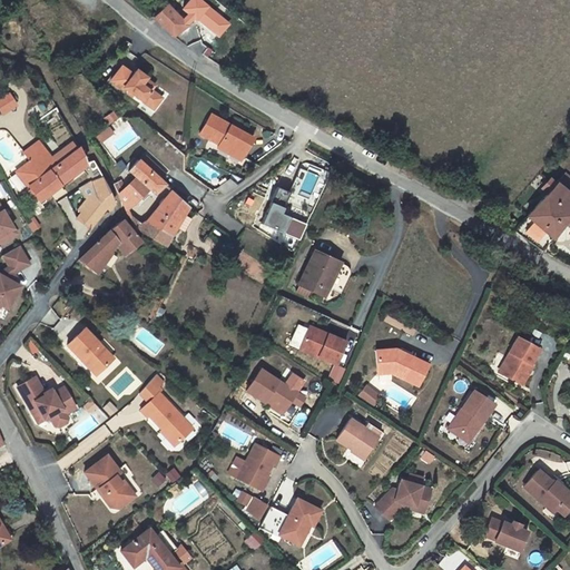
[(228,25),(198,0),(186,0),(182,7),(189,13),(194,17),(196,19),(197,18),(218,36),(228,25)]
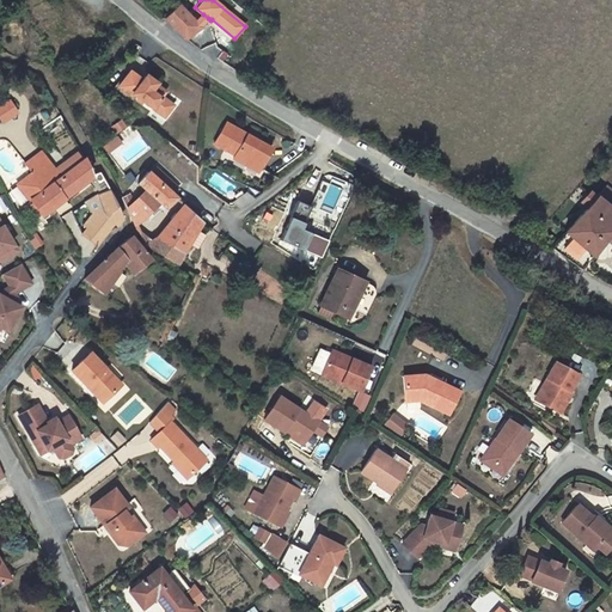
[(195,22),(179,5),(165,19),(171,25),(177,31),(182,35),(187,38),(201,28),(200,26),(195,22)]
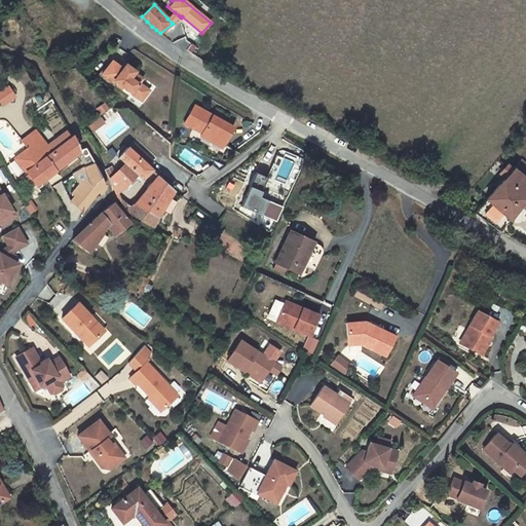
[(179,15),(175,12),(167,19),(172,23),(179,15)]
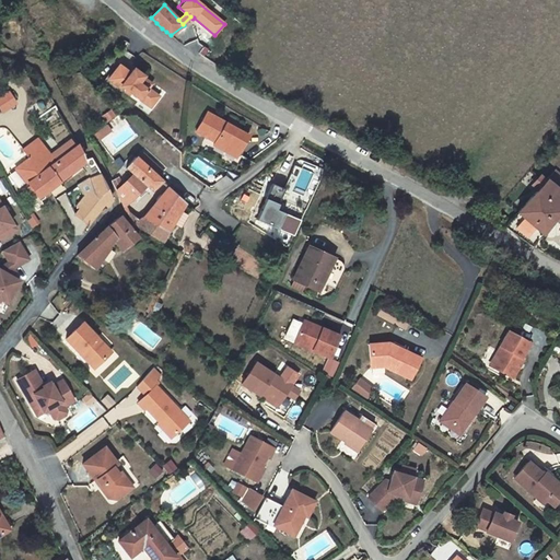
[(120,89),(123,86),(130,73),(119,66),(109,80),(120,89)]
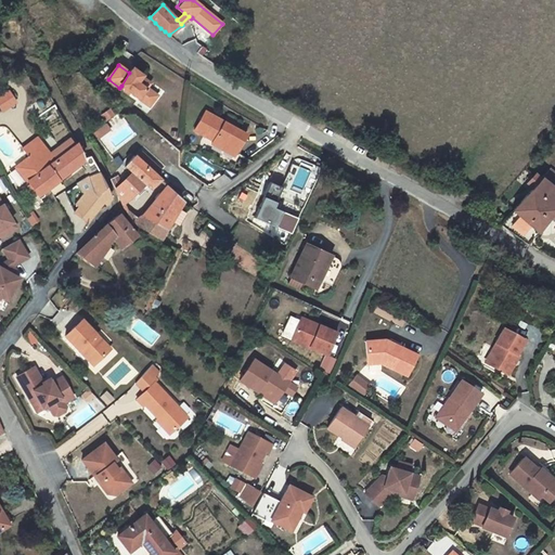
[(129,73),(121,86),(126,89),(128,87),(131,90),(130,92),(150,106),(157,95),(146,88),(145,89),(138,82),(142,77),(143,76),(132,68),(129,73)]
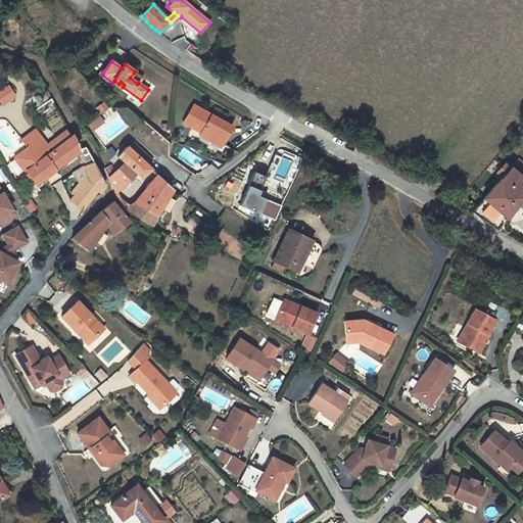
[(141,79),(134,73),(130,78),(137,84),(138,83),(141,79)]
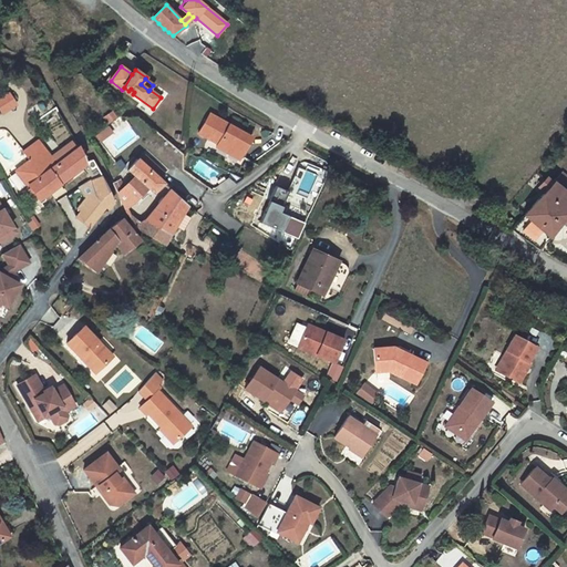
[(9,93),(0,99),(0,110),(2,114),(17,104),(9,93)]
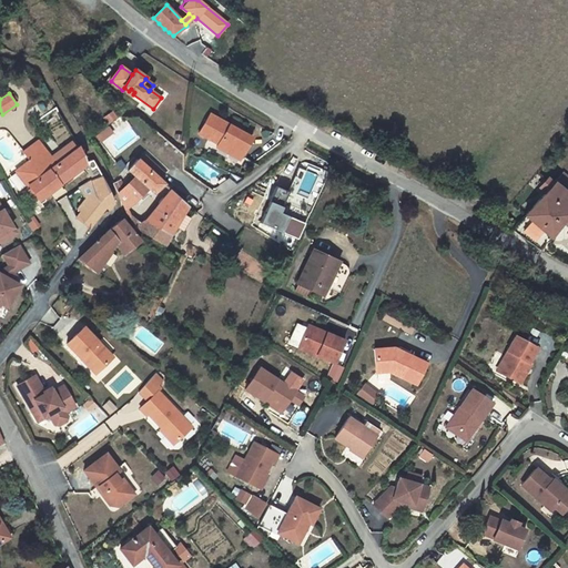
[(253,138),(210,114),(200,133),(219,144),(233,153),(235,150),(243,155),(253,138)]
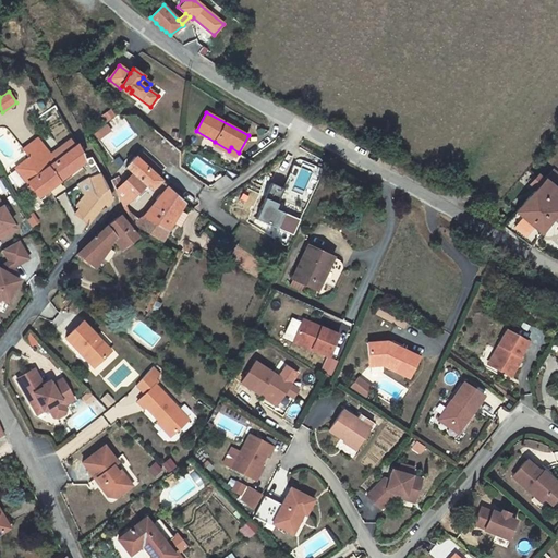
[(16,167),(28,183),(56,161),(51,155),(40,140),(25,150),(31,157),(16,167)]
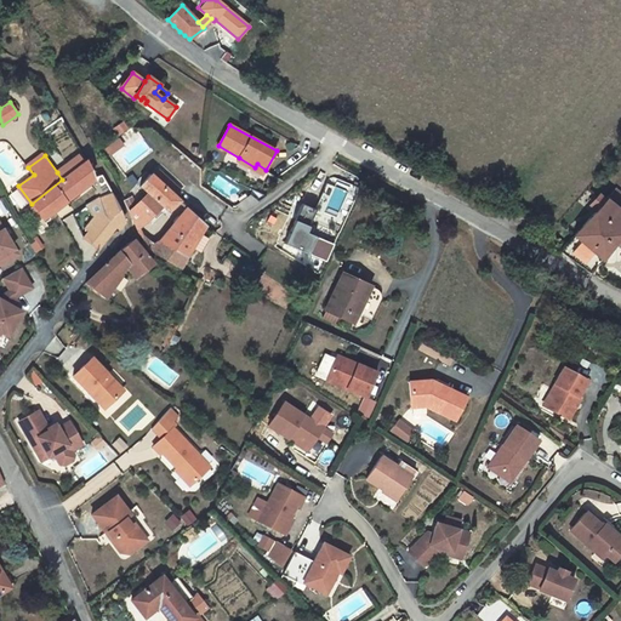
[(79,155),(57,172),(62,180),(85,163),(79,155)]
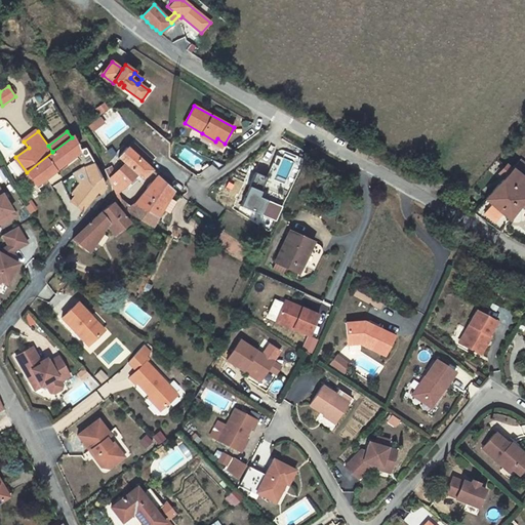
[(215,142),(202,133),(201,136),(221,148),(225,144),(217,138),(215,142)]
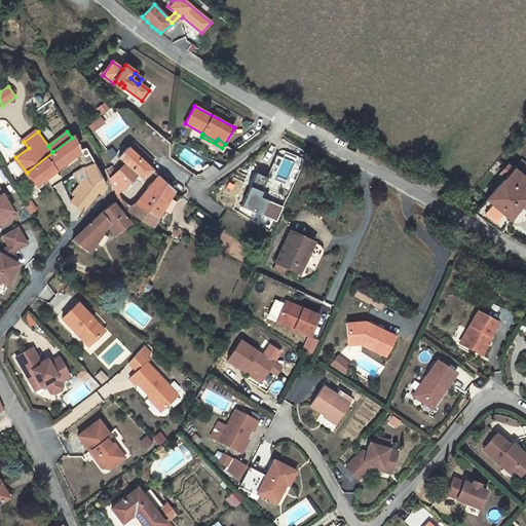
[(41,182),(79,152),(80,151),(80,150),(74,138),(74,136),(72,138),(52,152),(27,173),(36,185),(41,182)]
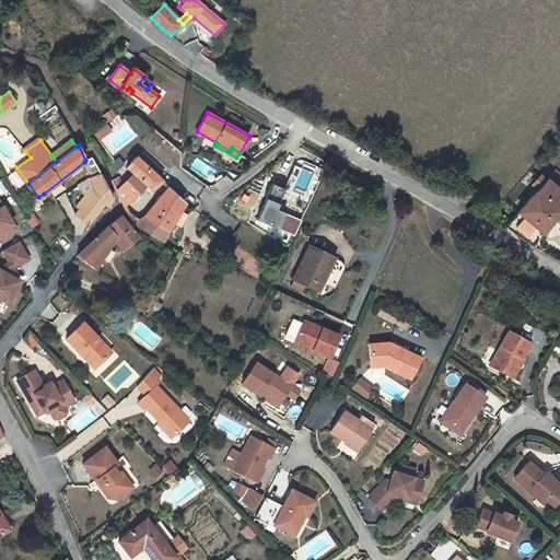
[(143,154),(138,160),(156,176),(161,171),(143,154)]
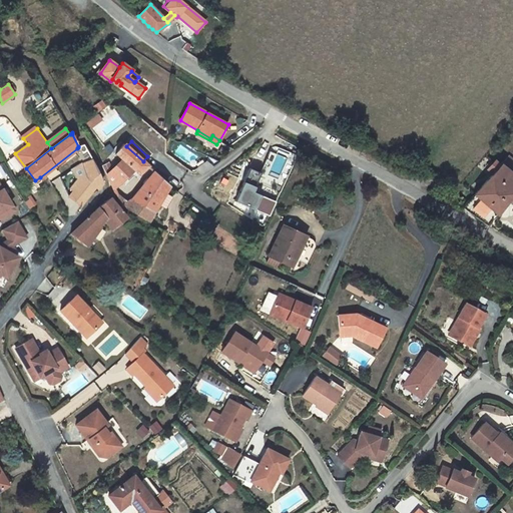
[(77,148),(81,162),(92,159),(84,144),(83,144),(78,146),(78,147),(77,148)]
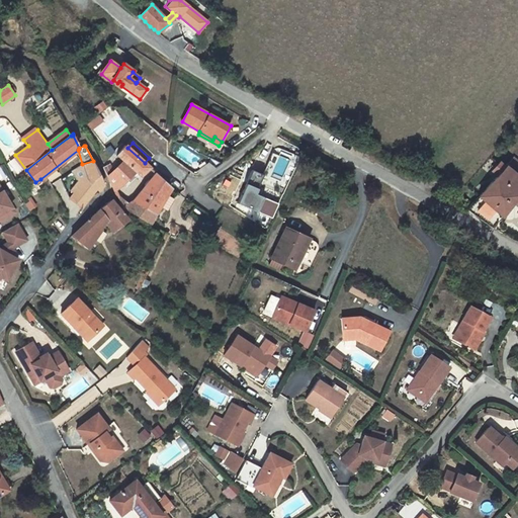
[(125,146),(116,156),(123,162),(119,166),(108,176),(110,181),(113,188),(114,190),(123,183),(131,176),(135,171),(140,176),(145,171),(146,172),(147,173),(148,173),(152,169),(145,163),(127,148),(125,146)]
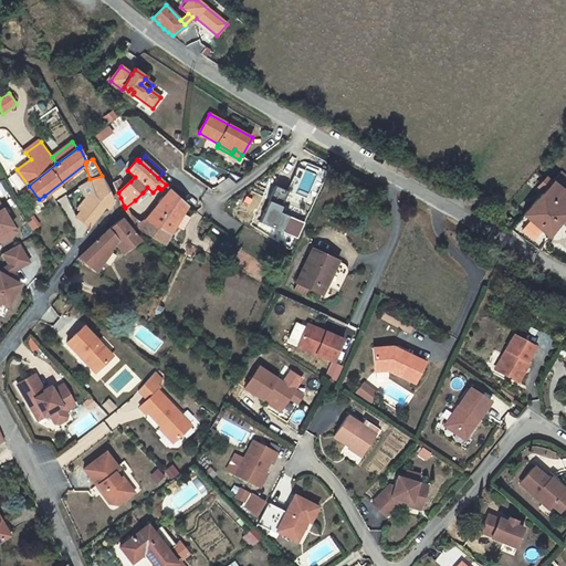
[(565,176),(561,171),(552,181),(562,189),(565,184),(565,176)]
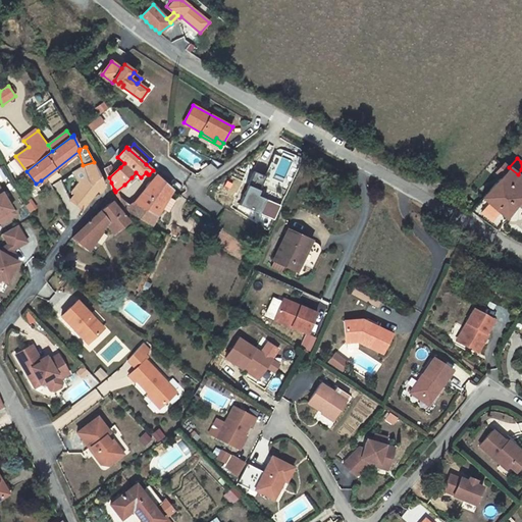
[(71,173),(79,189),(70,200),(83,210),(98,190),(101,193),(102,191),(102,190),(104,188),(104,187),(103,184),(103,181),(103,179),(98,169),(94,162),(83,165),(71,173)]
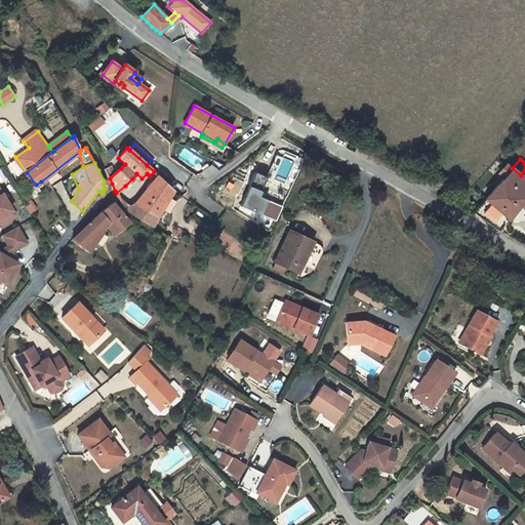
[(215,173),(219,170),(212,165),(200,174),(207,179),(215,173)]
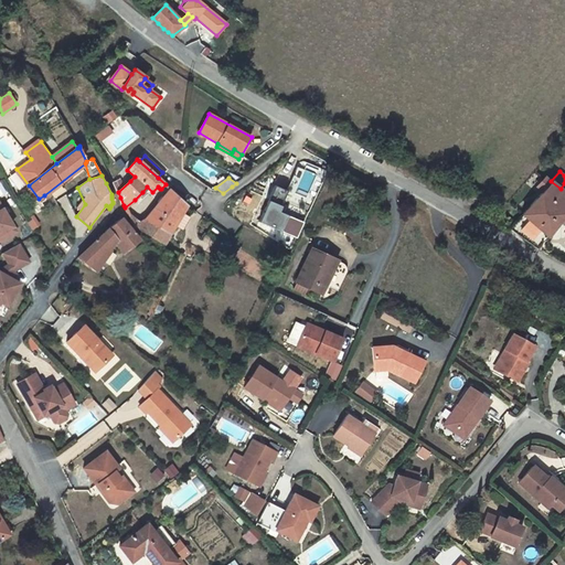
[(537,187),(543,191),(550,183),(545,178),(537,187)]
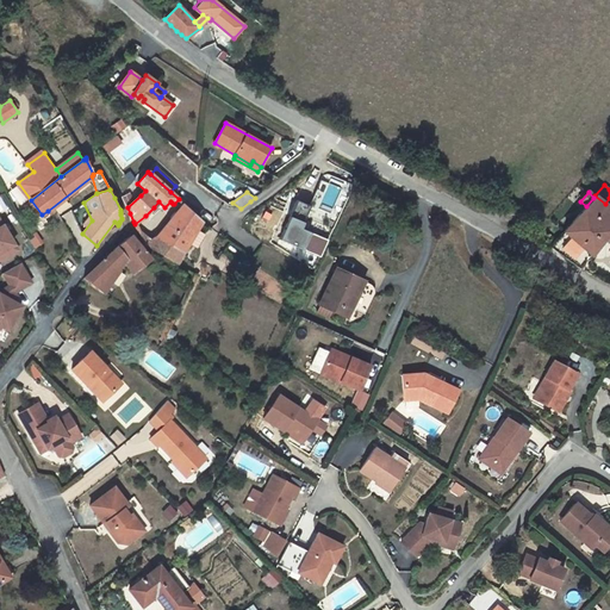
[(549,247),(582,269),(609,232),(609,234),(609,207),(605,204),(595,195),(593,198),(586,206),(549,247)]
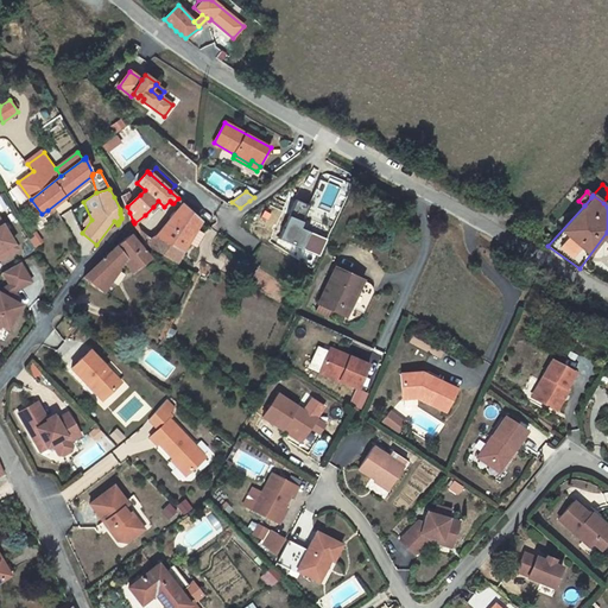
[(327,240),(299,228),(309,206),(296,200),(279,239),(320,257),(327,240)]
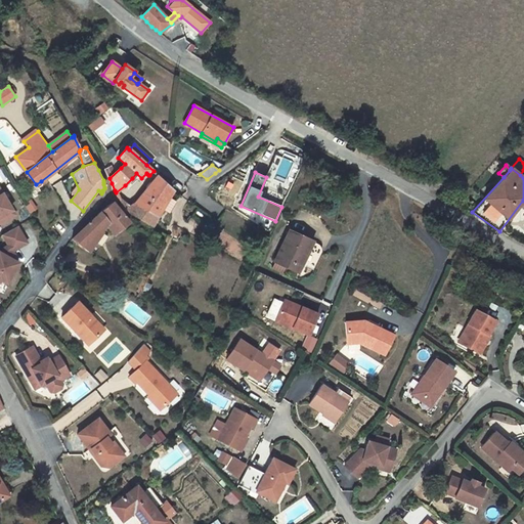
[(143,192),(135,204),(158,218),(162,209),(169,198),(173,189),(158,175),(143,192)]
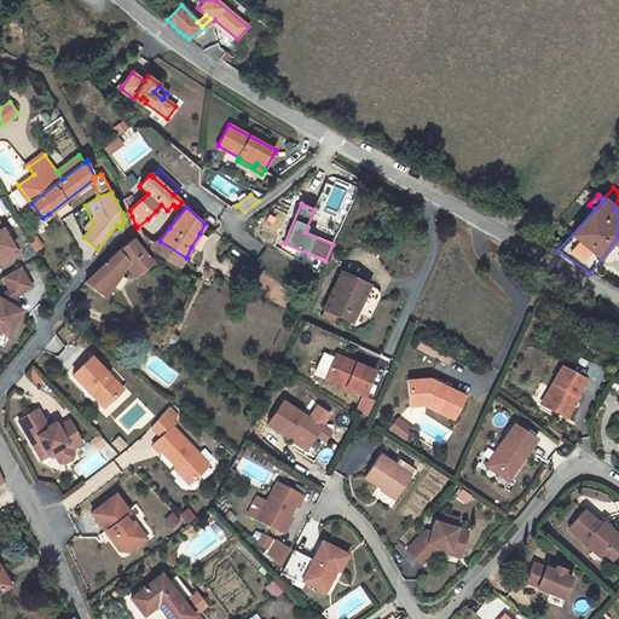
[(0,224),(0,262),(17,253),(0,224)]
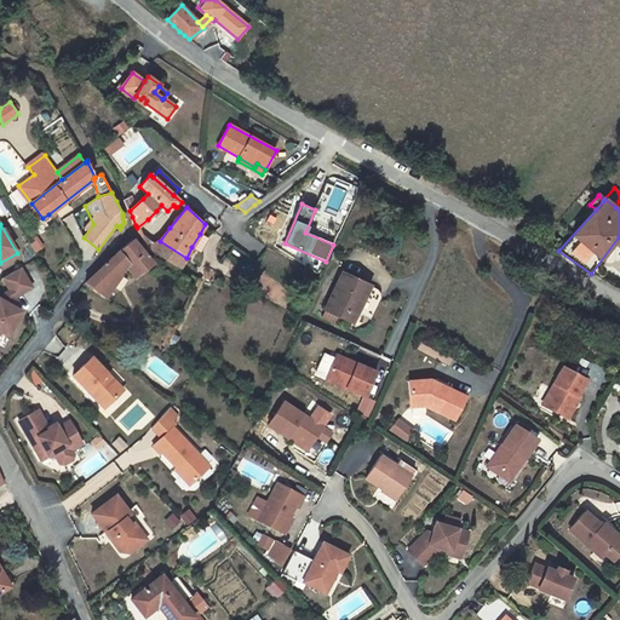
[(200,234),(191,247),(200,252),(207,239),(200,234)]
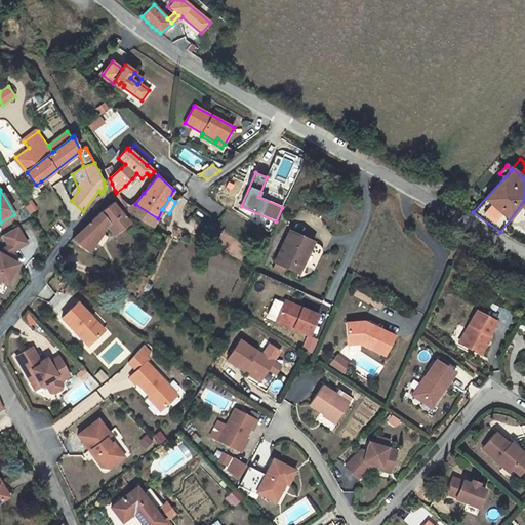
[(29,201),(25,204),(31,213),(35,210),(29,201)]
